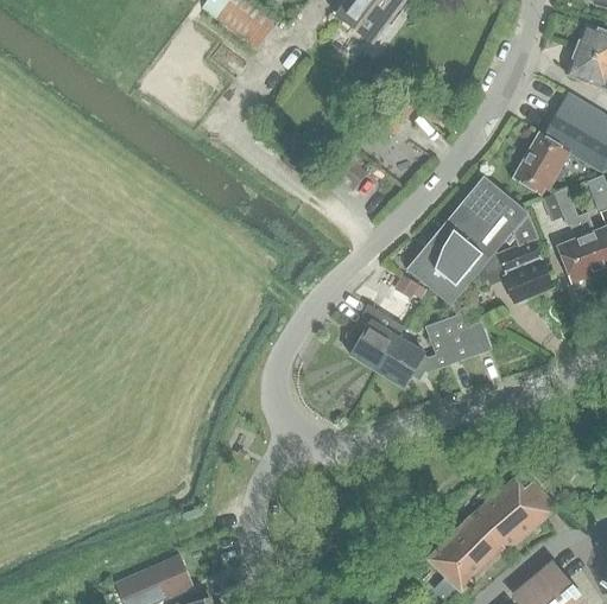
[(203,0),(198,6),(253,49),(274,21),(246,0),(203,0)]
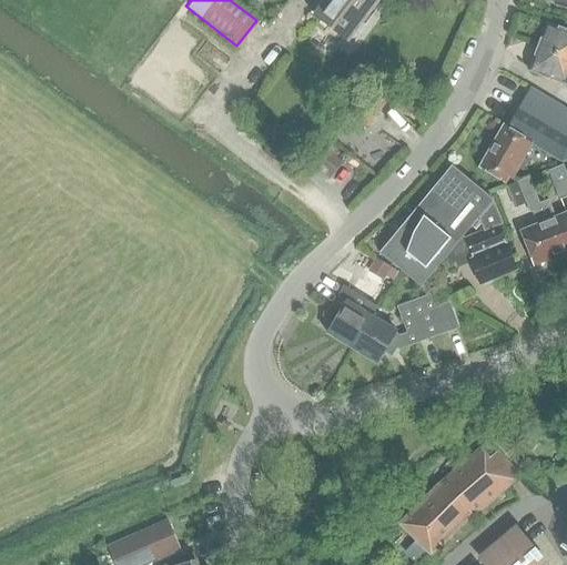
[(315,0),(309,8),(313,11),(346,38),(375,0),(315,0)]
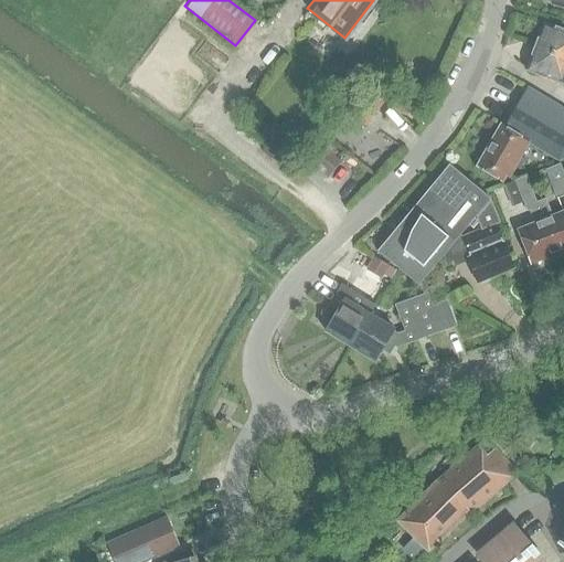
[(534,43),(563,54),(563,29),(542,20),(534,43)]
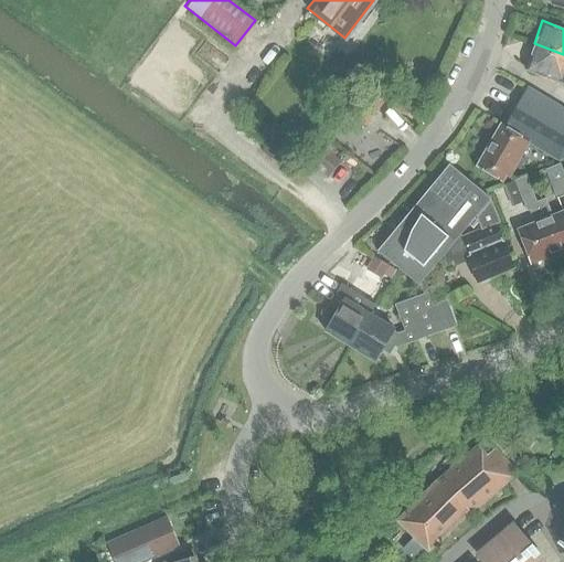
[(563,54),(534,43),(525,66),(563,81),(563,54)]
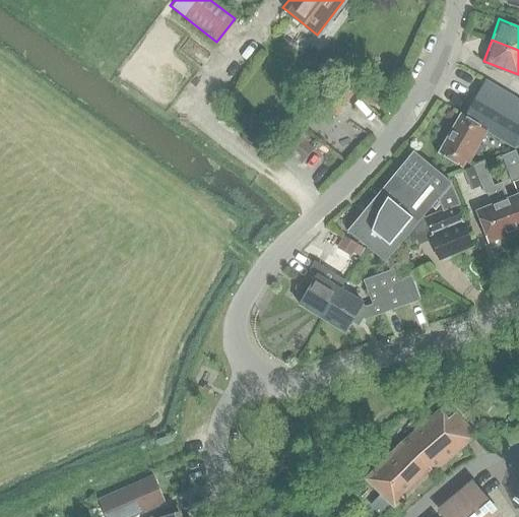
[(438,150),(462,166),(465,160),(468,163),(487,130),(514,146),(518,144),(518,98),(484,77),(464,116),(459,113),(438,150)]
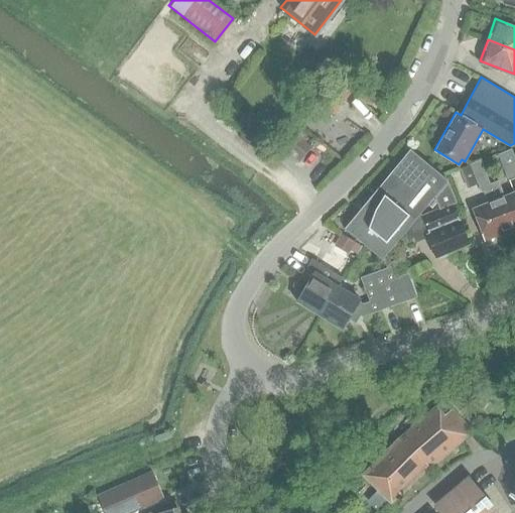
[(336,113),(352,90),(337,80),(320,103),(336,113)]
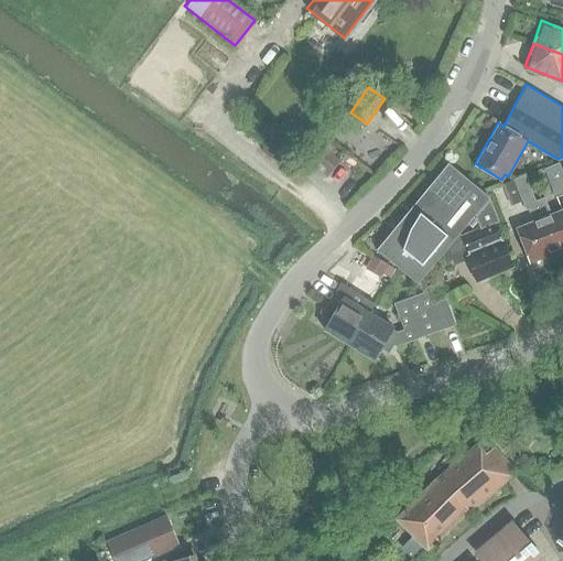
[(324,135),(305,155),(321,168),(338,148),(324,135)]
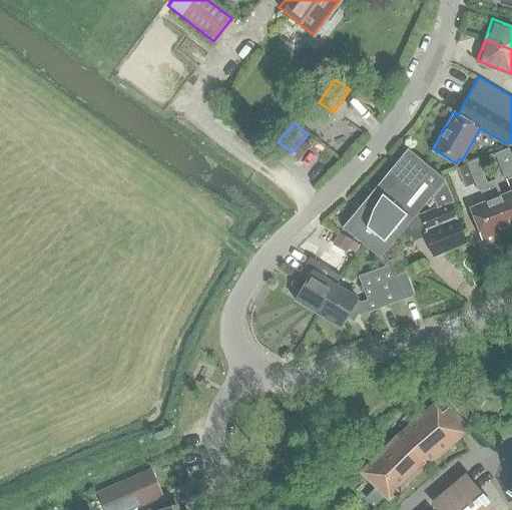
[(495,150),(505,177),(511,174),(511,151),(508,145),(495,150)]
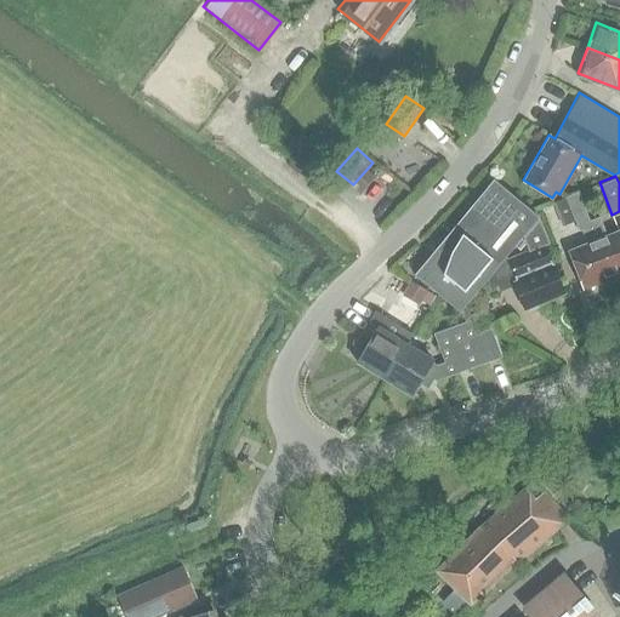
[(494,180),(491,182),(454,227),(499,263),(538,216),(494,180)]
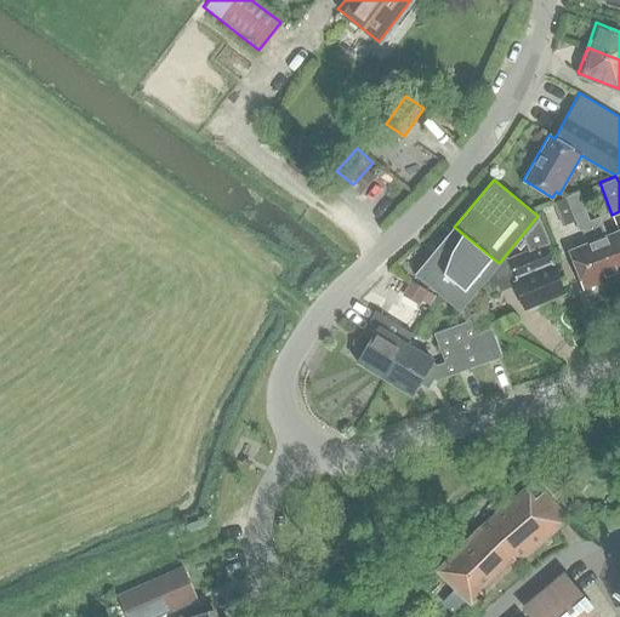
[(568,249),(584,290),(612,278),(590,218),(579,190),(553,200),(563,224),(575,220),(579,229),(581,228),(586,241),(568,249)]
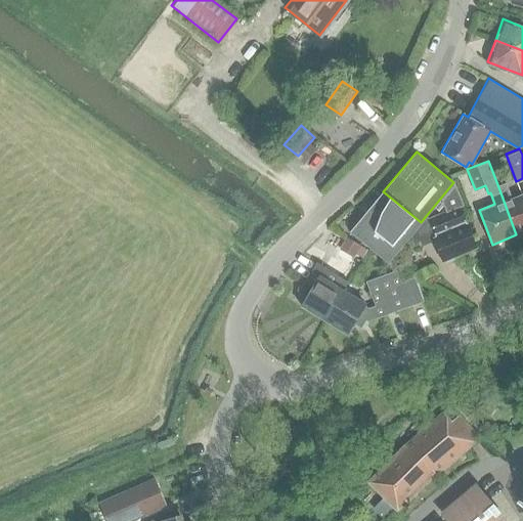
[(506,181),(497,184),(516,234),(522,231),(522,191),(512,197),(506,181)]
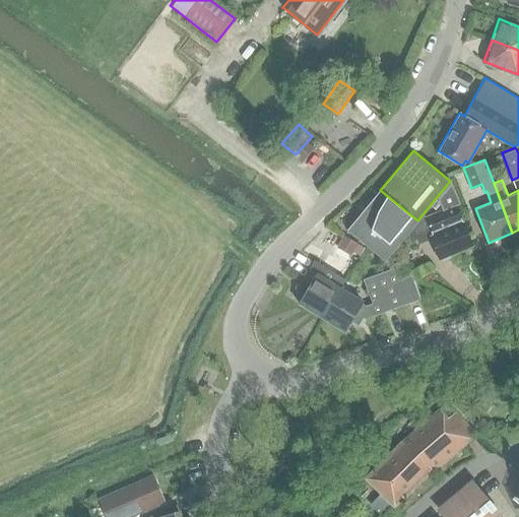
[(346,230),(366,245),(384,260),(417,220),(380,190),(346,230)]
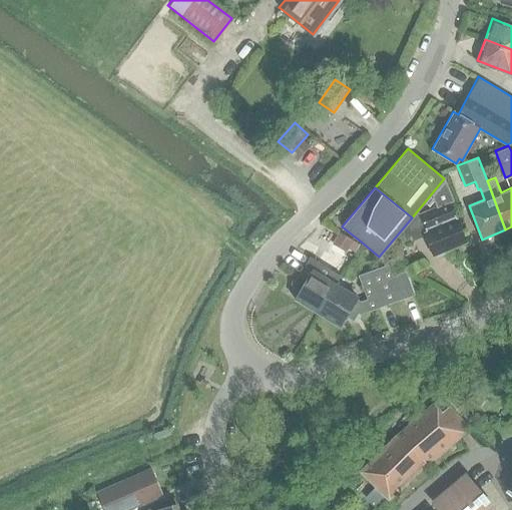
[(445,251),(467,241),(457,217),(456,218),(450,200),(420,212),(426,230),(424,231),(433,257),(436,255),(437,256),(445,252),(445,251)]
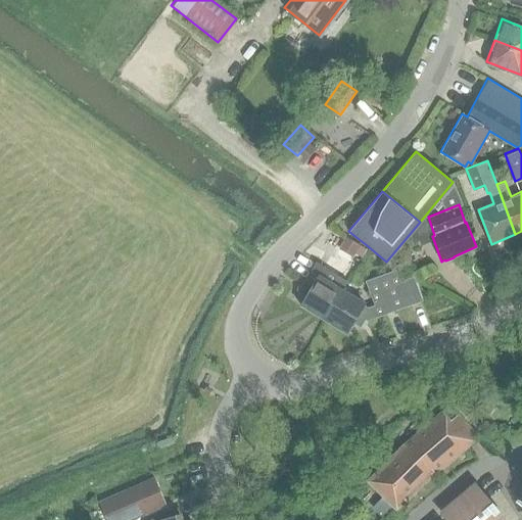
[(343,237),(339,247),(338,248),(352,255),(358,244),(343,237)]
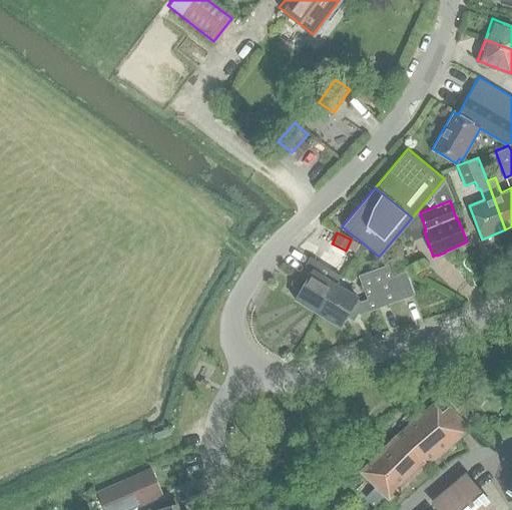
[(296,299),(318,312),(319,312),(335,284),(341,274),(320,262),(312,257),(294,284),(293,283),(292,284),(302,290),(296,299)]
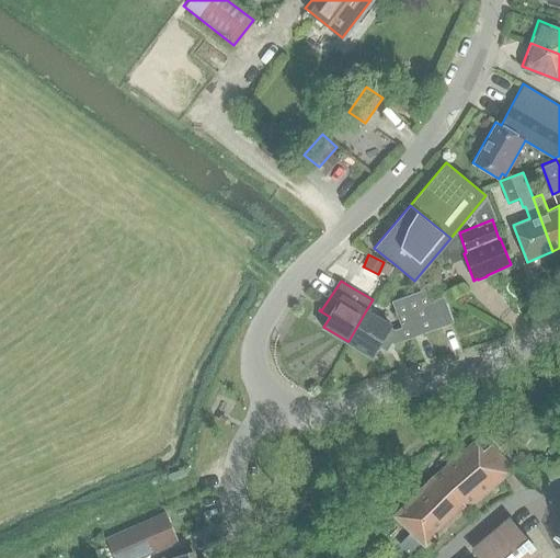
[(390,325),(366,310),(349,341),(372,355),(378,345),(387,350),(391,342),(453,322),(444,296),(431,299),(426,287),(391,300),(400,327),(393,329),(389,327),(390,325)]
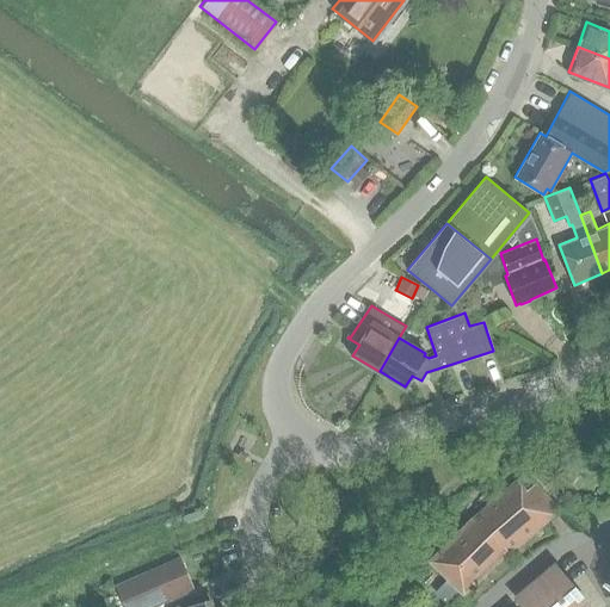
[(506,549),(509,552),(558,509),(534,482),(525,489),(516,478),(478,513),(430,561),(463,593),(506,549)]
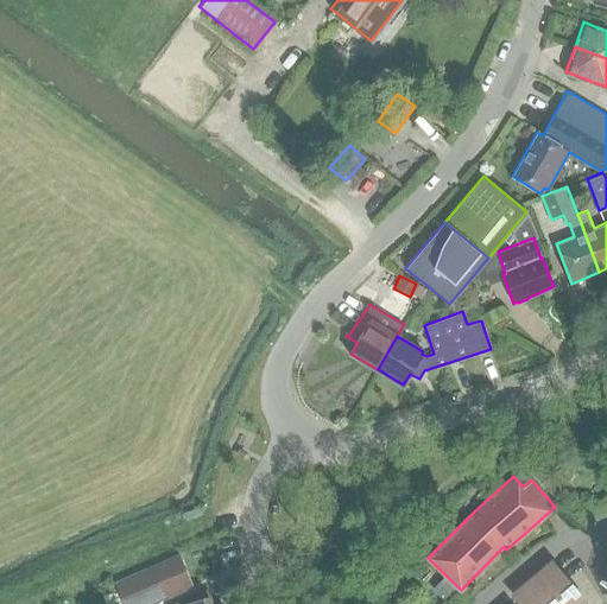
[(195,508),(182,513),(183,519),(196,514),(195,508)]
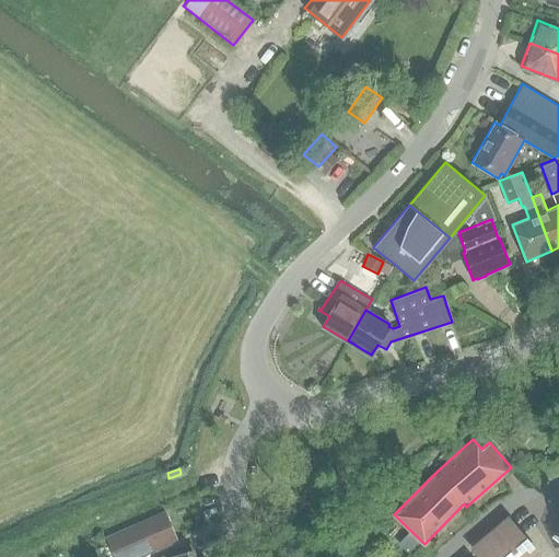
[(148,523),(158,546),(177,537),(167,514),(148,523)]
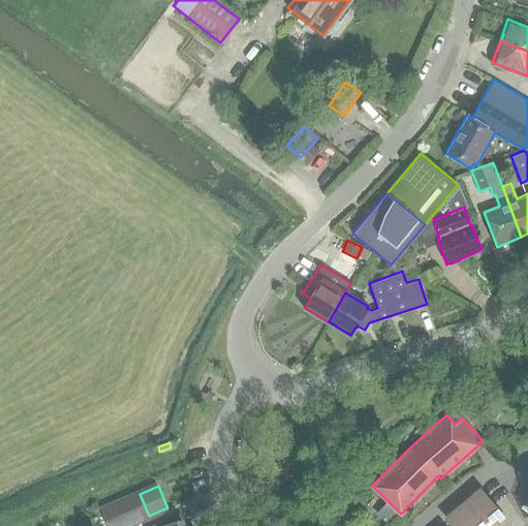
[(447,517),(455,525),(501,525),(506,522),(480,490),(447,517)]
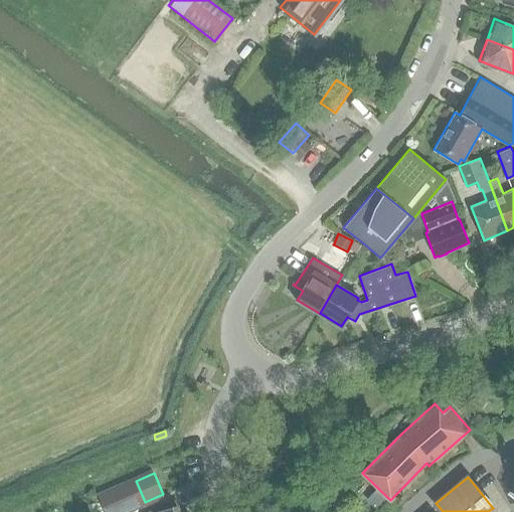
[(127,510),(145,502),(136,481),(136,480),(118,489),(127,510)]
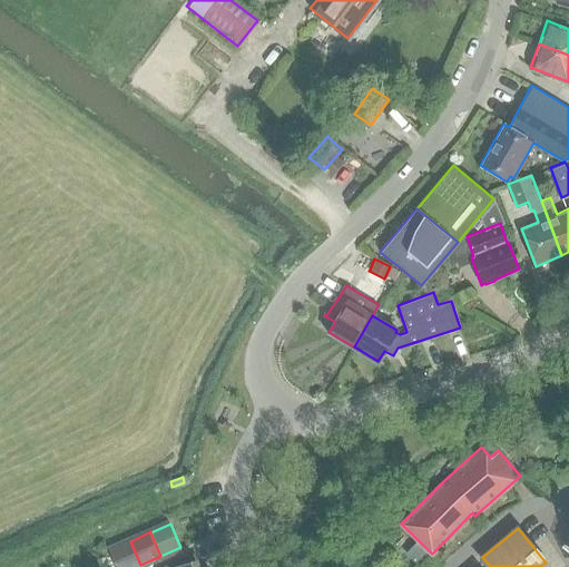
[(117,566),(133,566),(140,565),(130,541),(129,540),(109,549),(117,566)]
